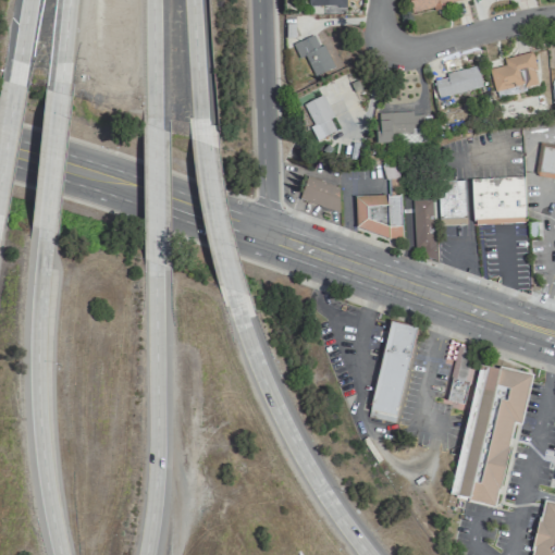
[(411,0),(414,11),(469,0),(411,0)]
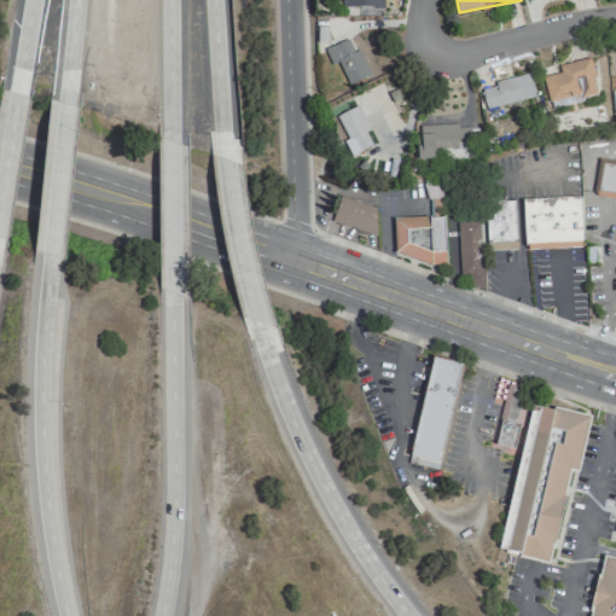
[(361,47),(355,50),(349,38),(326,47),(333,63),(340,59),(350,83),(372,74),(361,47)]
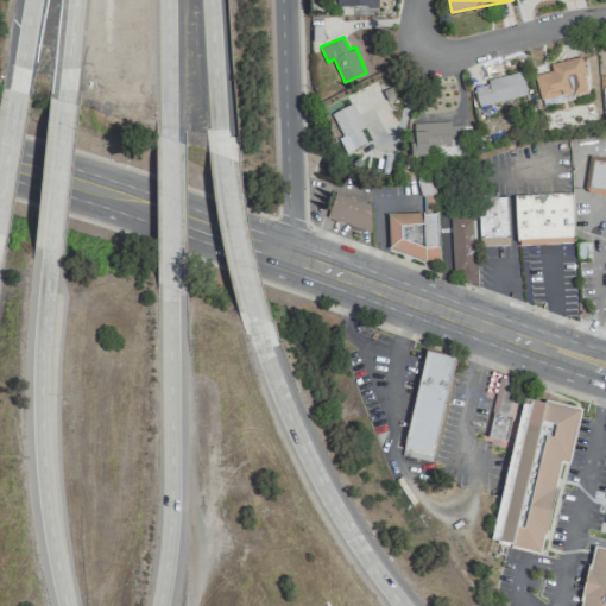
[(581,55),(551,63),(553,70),(535,74),(542,101),(589,88),(581,55)]
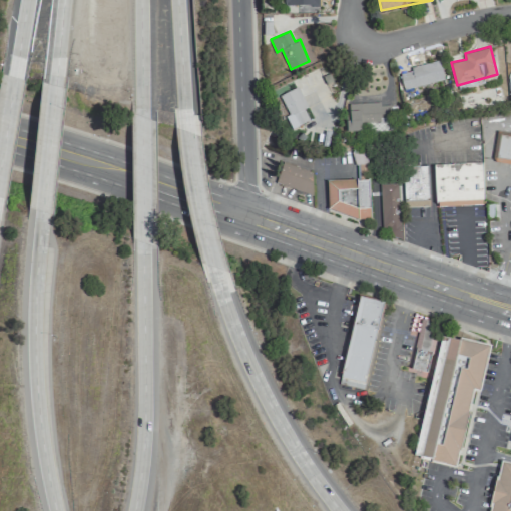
[(400,70),(405,89),(445,79),(441,60),(400,70)]
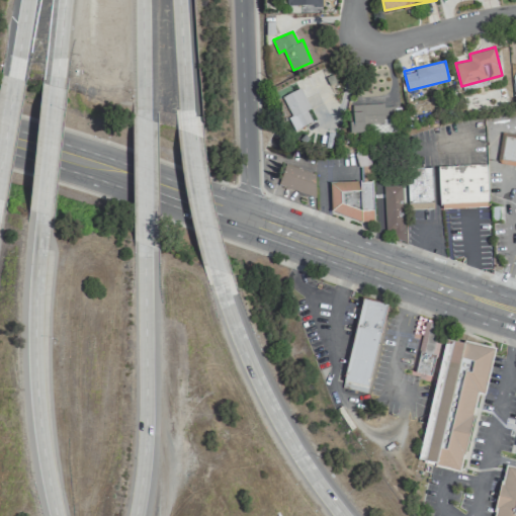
[(309,108),(310,107),(303,87),(284,94),(296,127),(314,121),(309,108)]
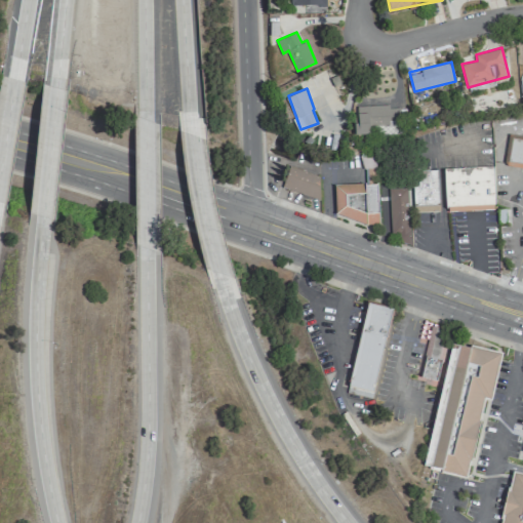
[(358,105),(359,116),(355,116),(356,134),(409,132),(408,107),(391,108),(391,104),(358,105)]
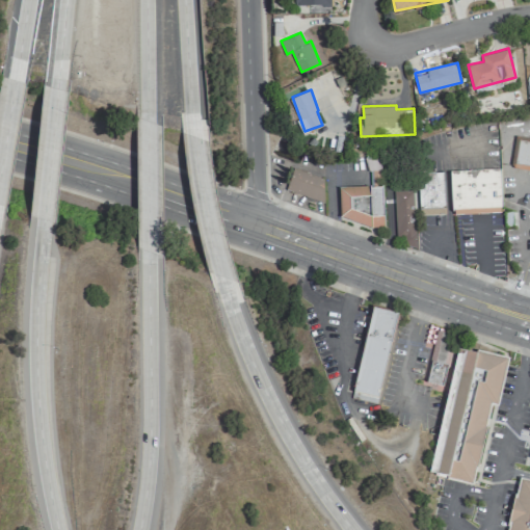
[(529,137),(517,135),(512,167),(529,169),(529,137)]
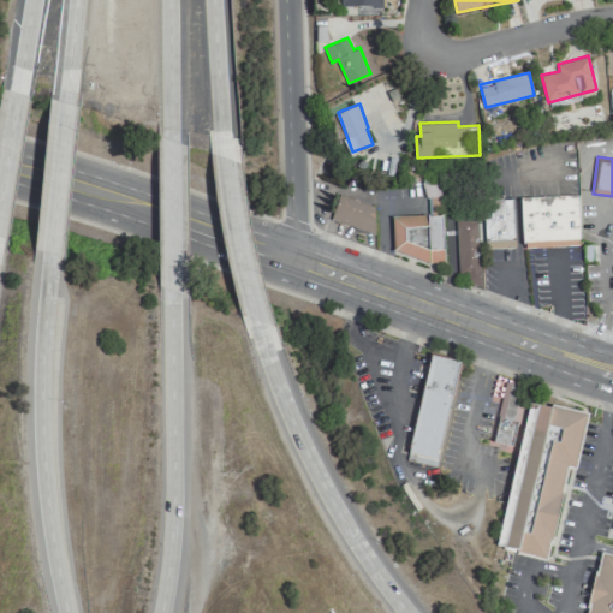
[(379,204),(339,195),(333,221),(373,230),(379,204)]
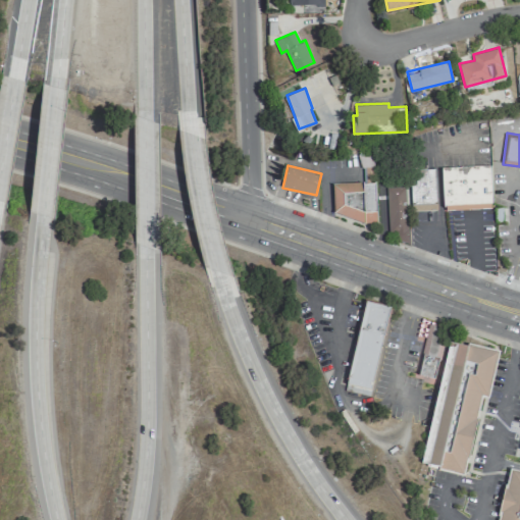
[(496,203),(492,165),(442,167),(445,208),(496,203)]
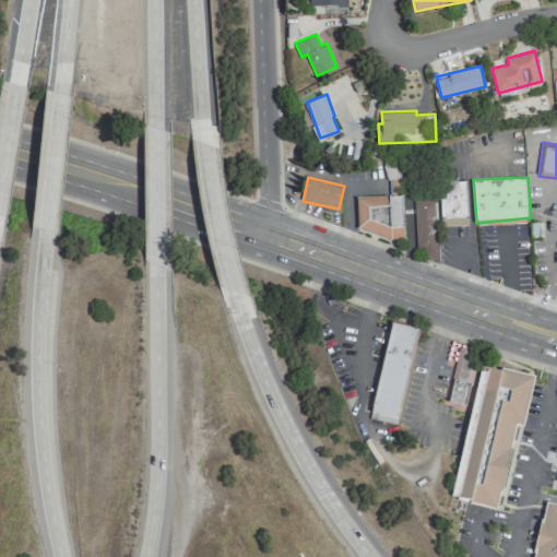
[(439,181),(467,178),(467,224),(440,224),(439,181)]
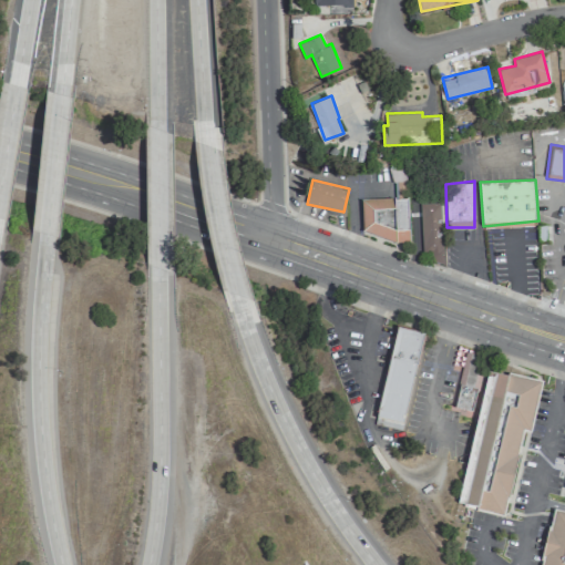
[(410,236),(409,197),(362,198),(363,238),(410,236)]
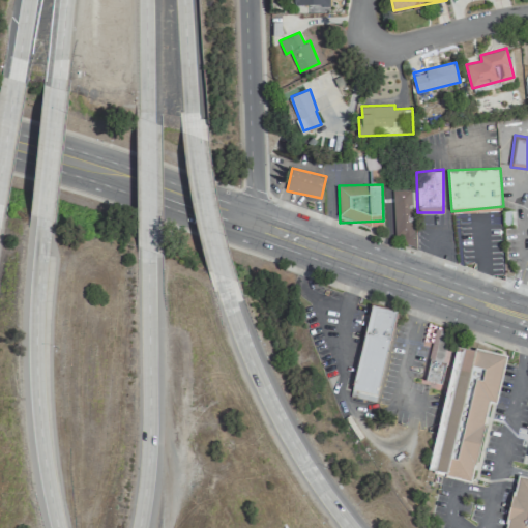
[(396,244),(416,243),(414,188),(393,188),(396,244)]
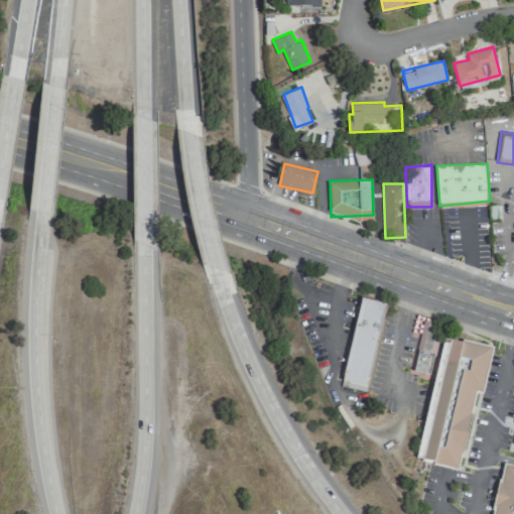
[(365,299),(388,304),(370,383),(346,378),(365,299)]
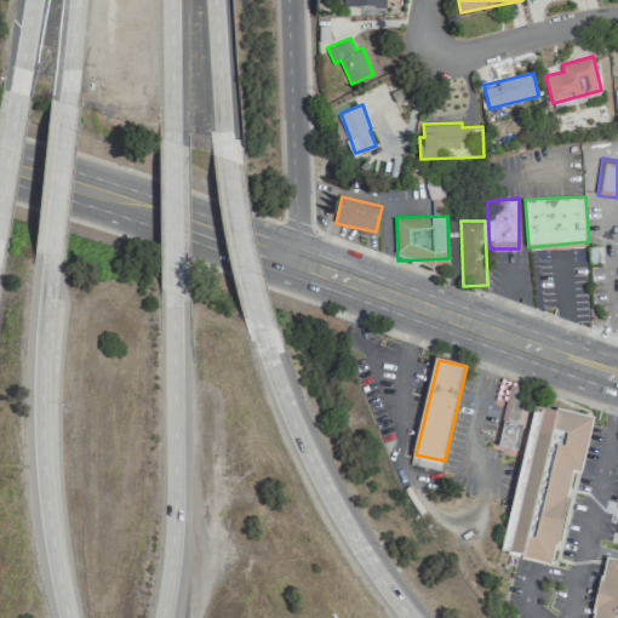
[(514,384),(533,389),(521,447),(502,442),(514,384)]
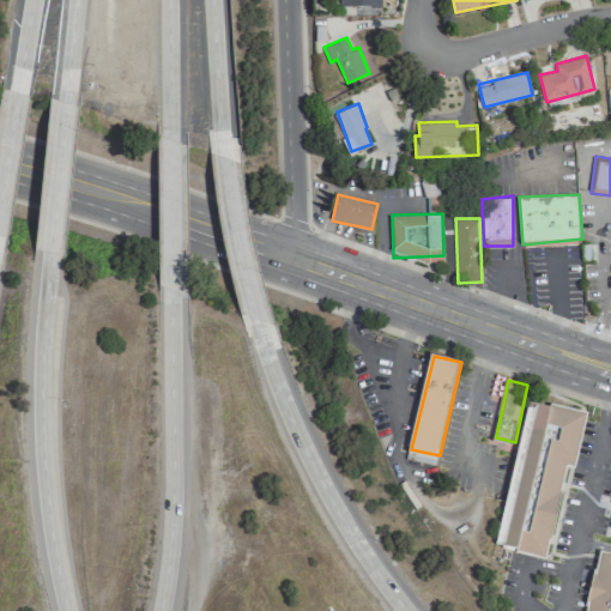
[(531,403),(496,543),(551,556),(585,416),(531,403)]
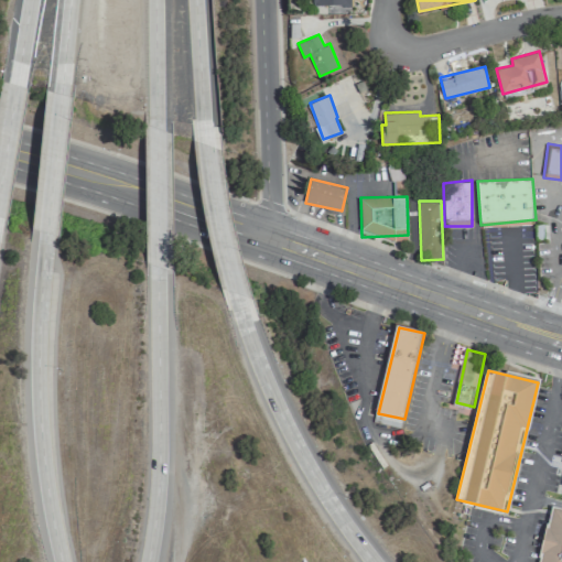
[(539,561),(553,506),(561,508),(561,561),(539,561)]
